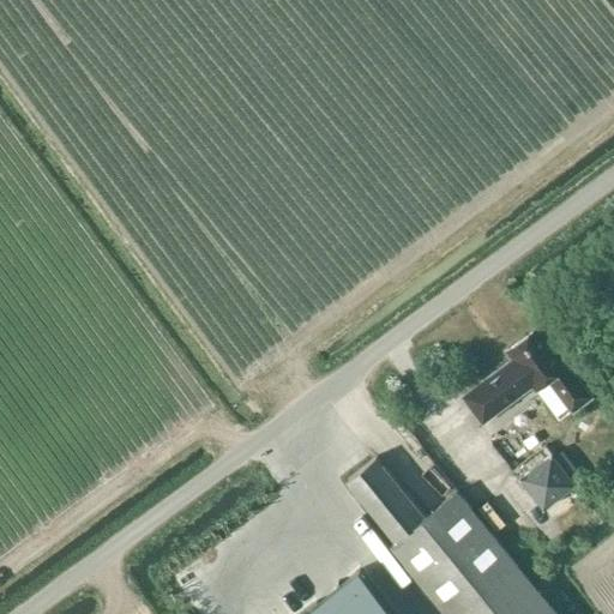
[(507,365),(465,396),(483,421),(534,384),(537,389),(559,419),(573,409),(590,396),(540,327),(509,350),(517,361),(510,367),(507,365)]
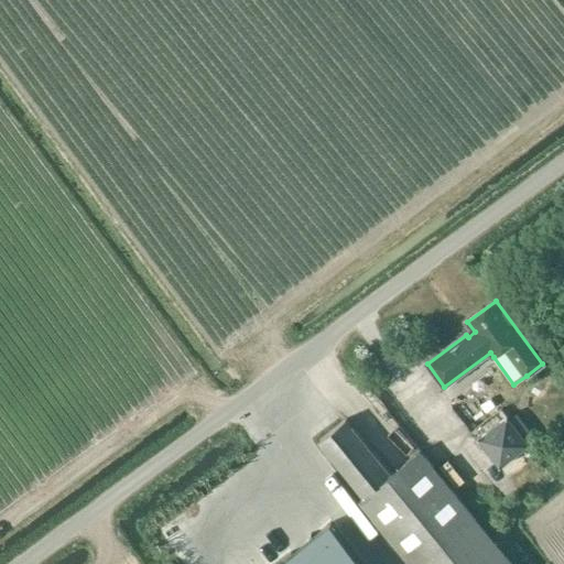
[(500,467),(530,445),(508,415),(477,437),(500,467)]
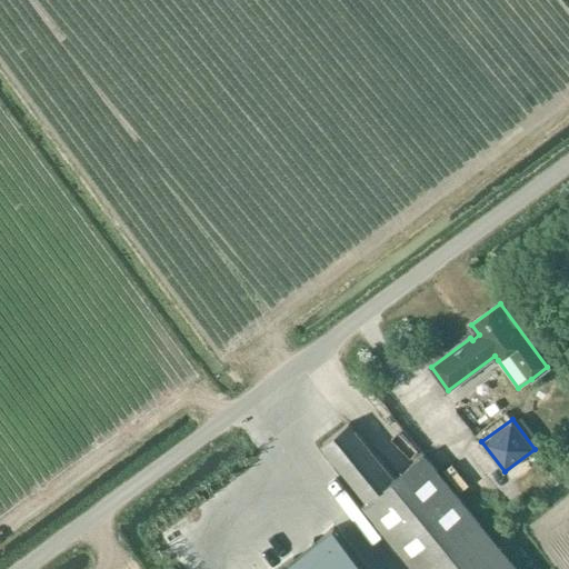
[(413,568),(518,568),(425,453),(395,477),(349,421),(320,445),(366,501),(361,505),(413,568)]
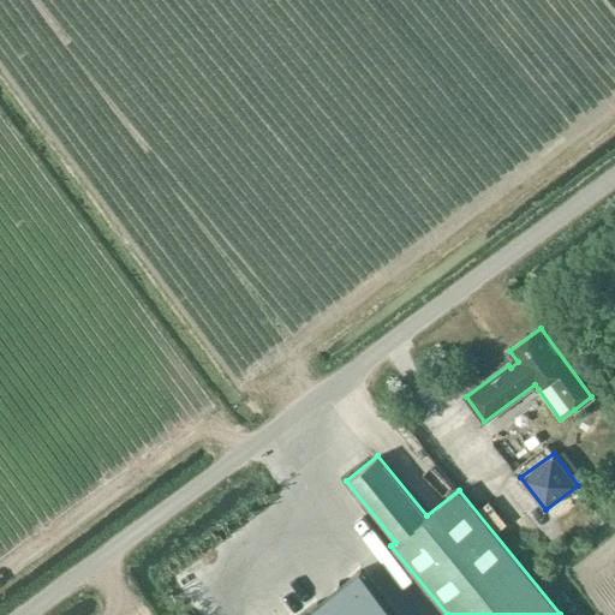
[(394,614),(360,569),(299,614),(394,614)]
